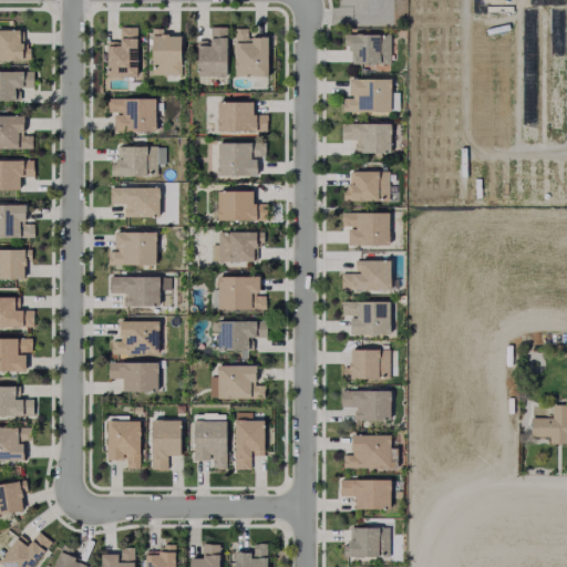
[(226,27),(227,76),(197,76),(197,41),(207,40),(207,45),(210,45),(210,28),(226,27)]
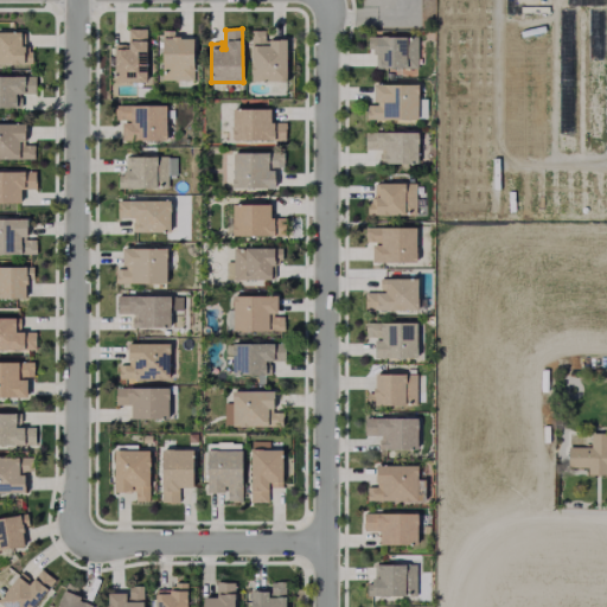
[(146,30),(146,85),(115,84),(115,50),(128,50),(128,30),(146,30)]
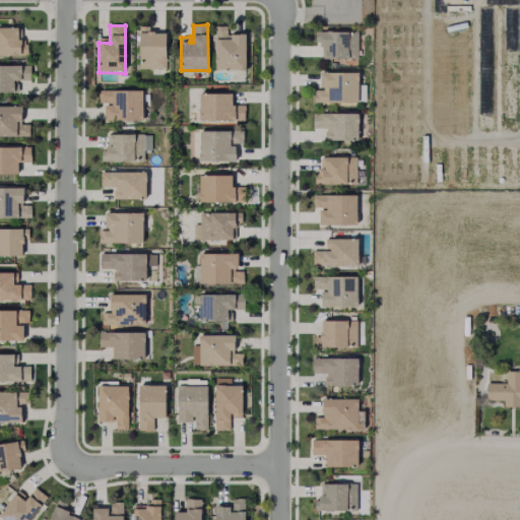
[(228,39),(231,39),(231,35),(245,36),(245,71),(215,71),(215,26),(226,27),(228,39)]
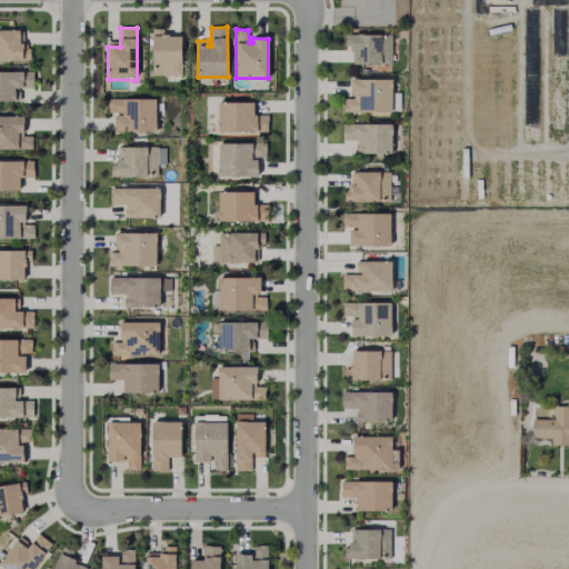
[(0,30),(22,31),(23,41),(20,41),(20,45),(27,45),(27,49),(31,49),(31,61),(0,61),(0,30)]
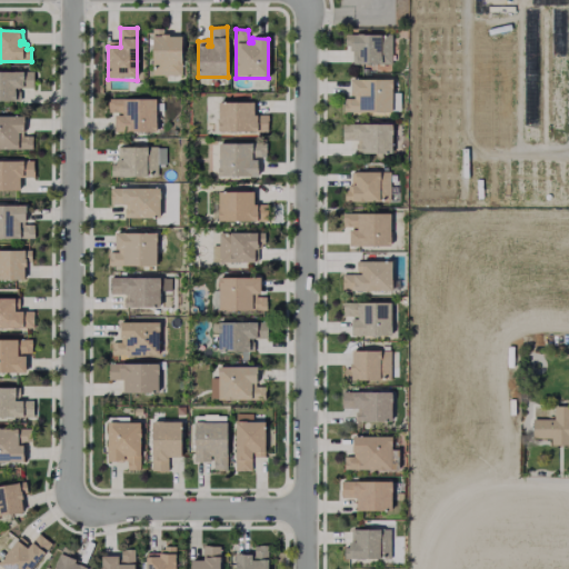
[(181,37),(182,77),(151,76),(152,35),(181,37)]
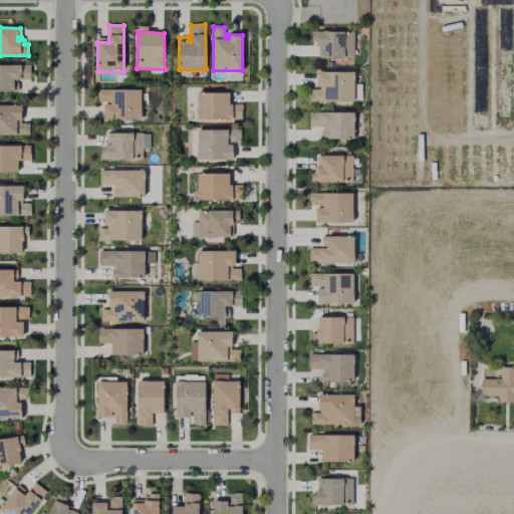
[(353,32),(352,58),(318,58),(318,45),(312,43),(312,32),(353,32)]
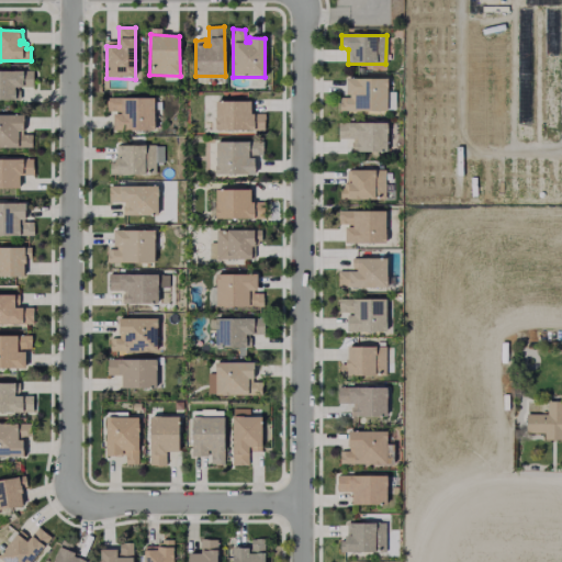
[(14,101),(14,108),(0,107),(0,71),(34,71),(34,87),(18,87),(18,91),(20,101),(14,101)]
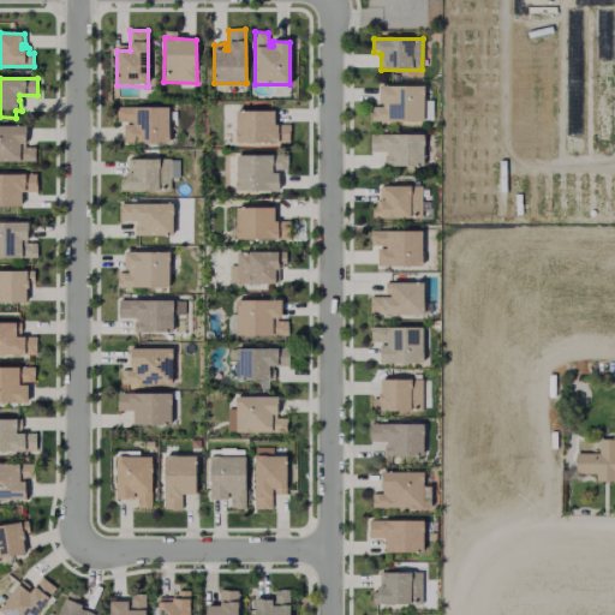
[(423,87),(423,123),(372,121),(371,107),(382,107),(382,103),(378,103),(378,87),(423,87)]
